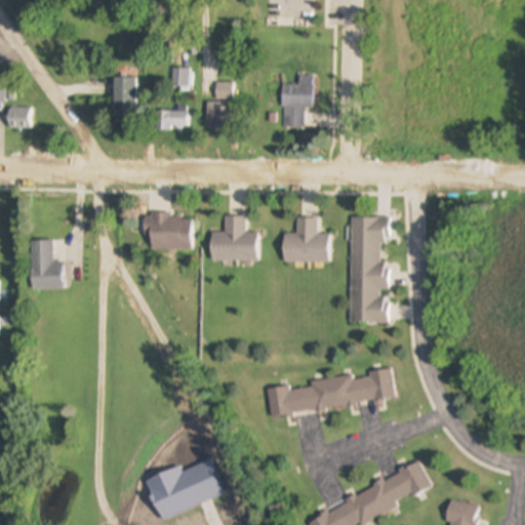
[(190,71),(171,71),(171,89),(190,89),(190,71)]
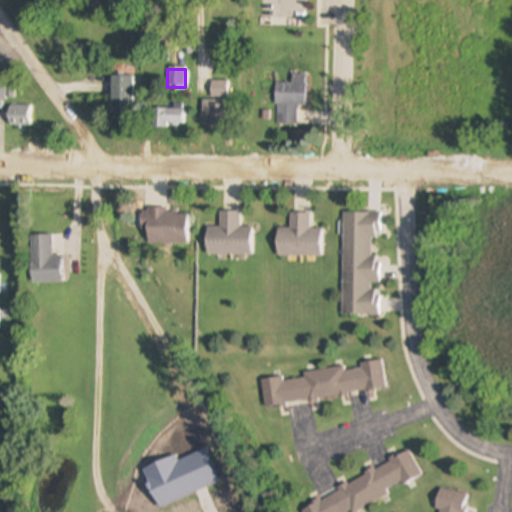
[(305,107),(306,76),(292,76),(292,85),(276,85),(275,126),(296,126),(296,107),(305,107)]
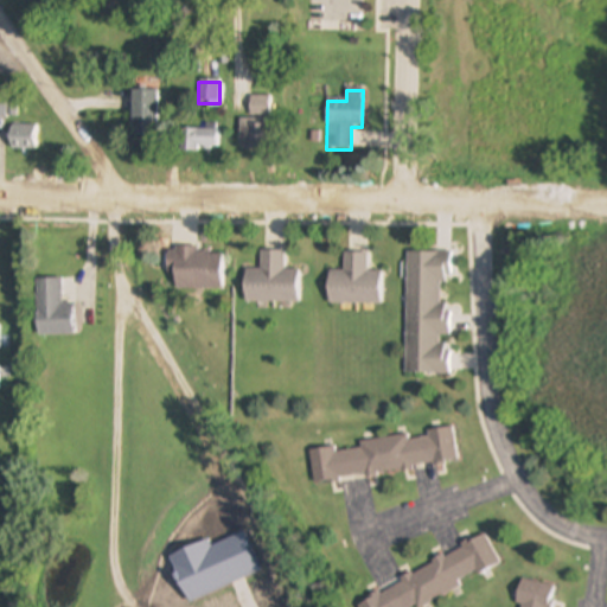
[(159,141),(159,93),(132,93),(132,141),(159,141)]
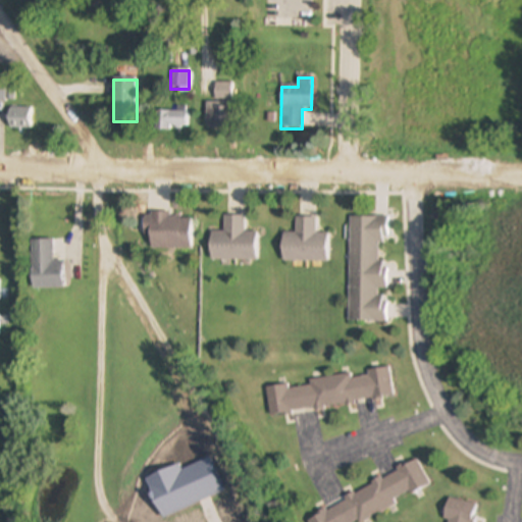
[(207,128),(228,128),(228,106),(207,106),(207,128)]
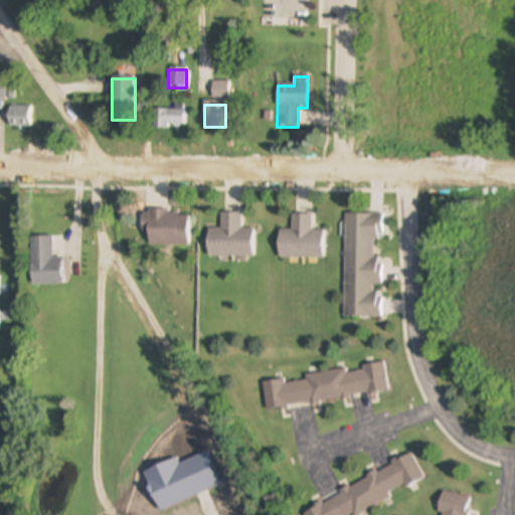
[(32,128),(32,108),(8,108),(8,128),(32,128)]
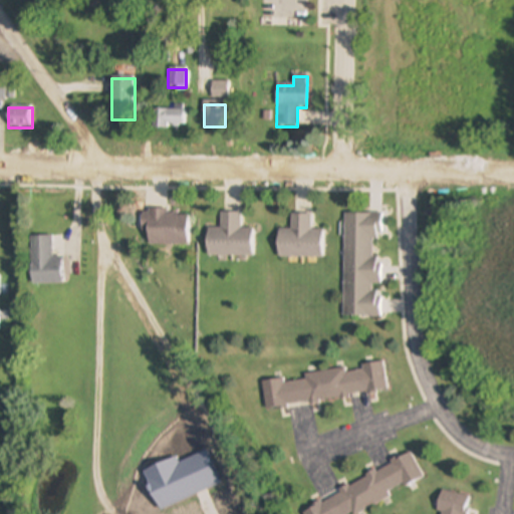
[(154,110),(154,129),(185,129),(185,110),(154,110)]
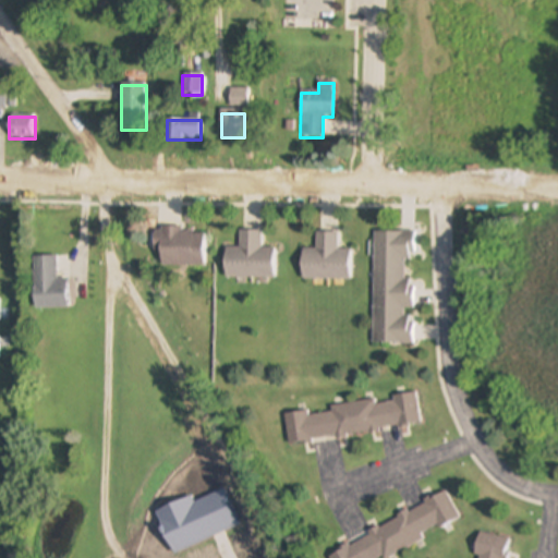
[(158,265),(204,266),(205,230),(159,229),(158,265)]
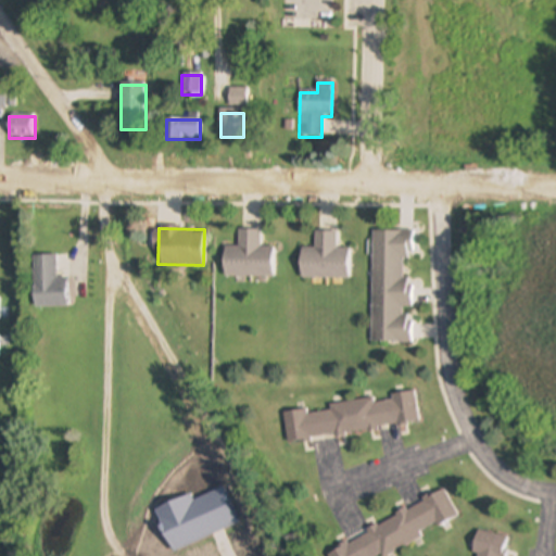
[(273,249),(260,248),(260,230),(239,230),(239,248),(224,248),(224,277),(273,278),(273,249)]
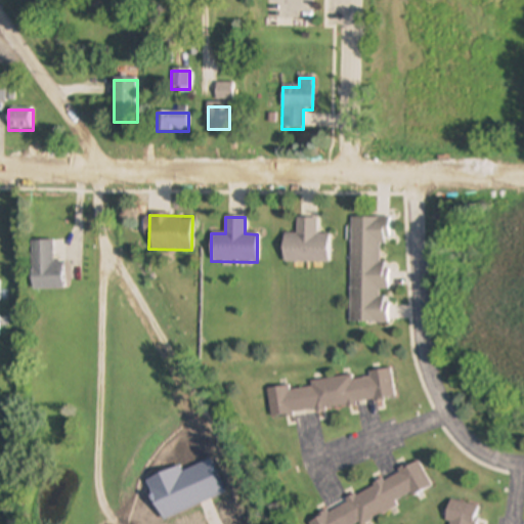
[(349,322),(387,323),(388,263),(380,263),(381,244),(389,244),(390,218),(351,217),(349,322)]
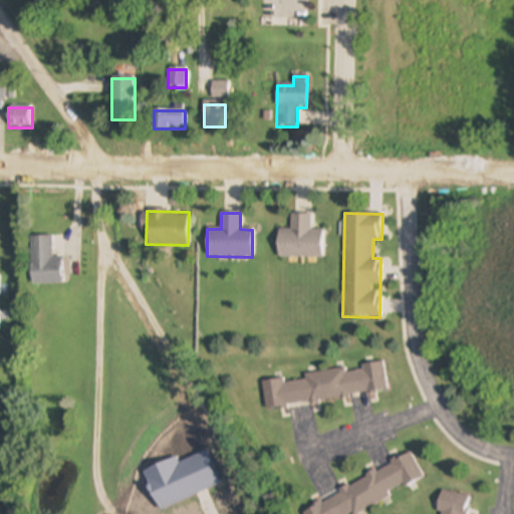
[(322,230),(310,230),(310,215),(291,215),(291,230),(278,230),(278,258),(322,258),(322,230)]
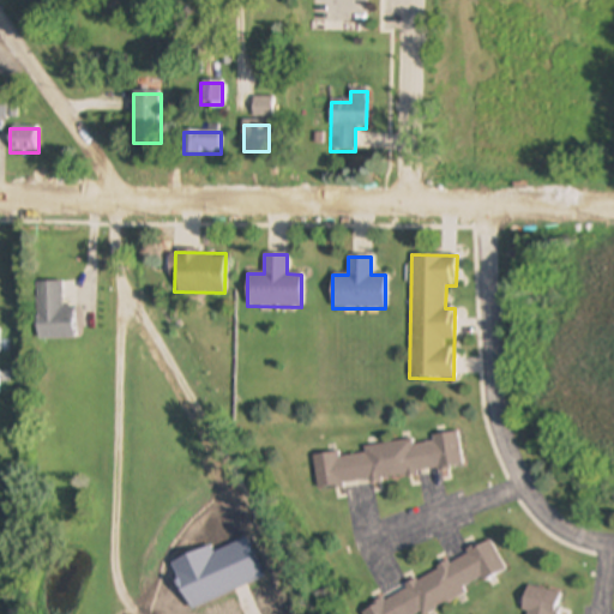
[(73,338),(73,307),(62,308),(62,282),(36,282),(37,338),(73,338)]
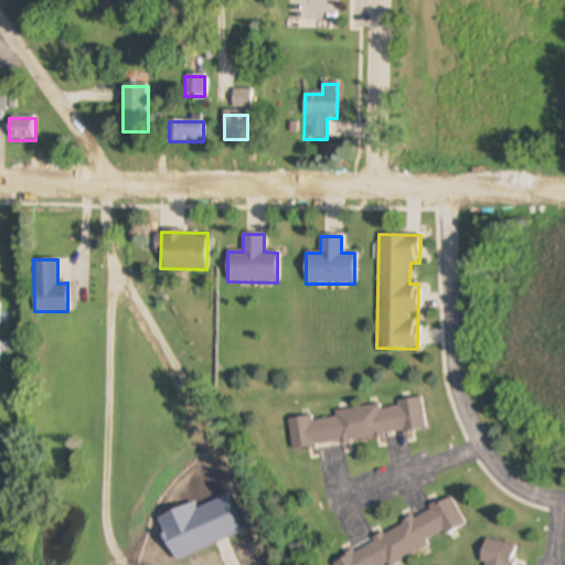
[(292,450),(426,430),(422,401),(312,416),(288,419),(292,450)]
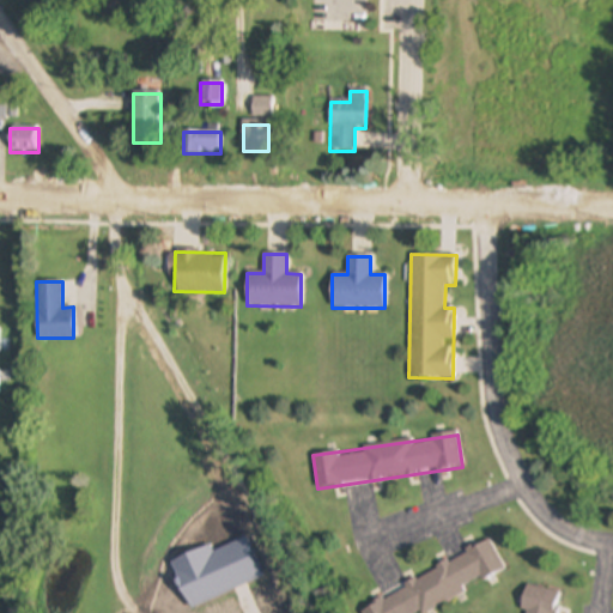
[(358,604),(362,612),(422,612),(507,576),(493,545),(358,604)]
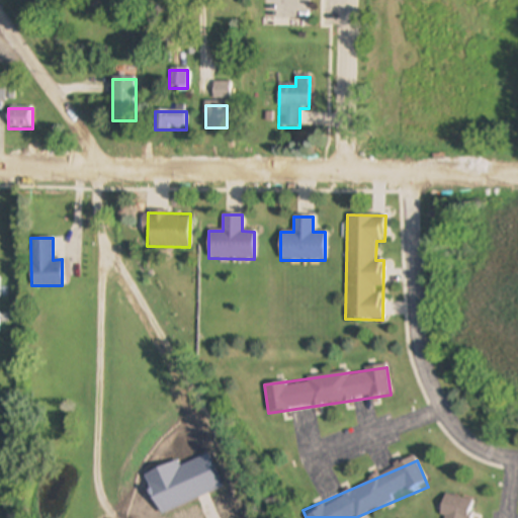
[(467,517),(471,501),(444,495),(440,516),(439,517),(467,517)]
